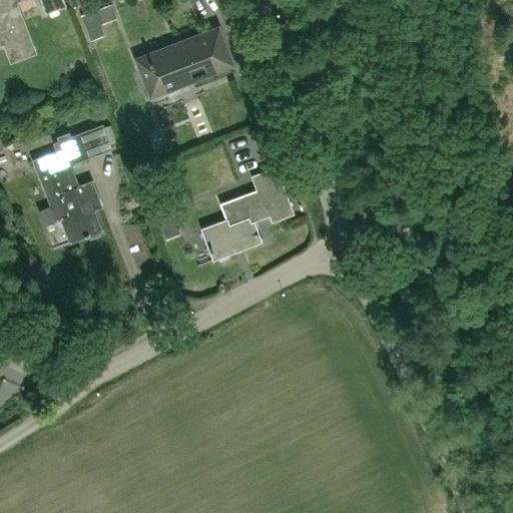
[(32,51),(13,3),(18,1),(17,0),(0,0),(0,26),(12,58),(32,51)]
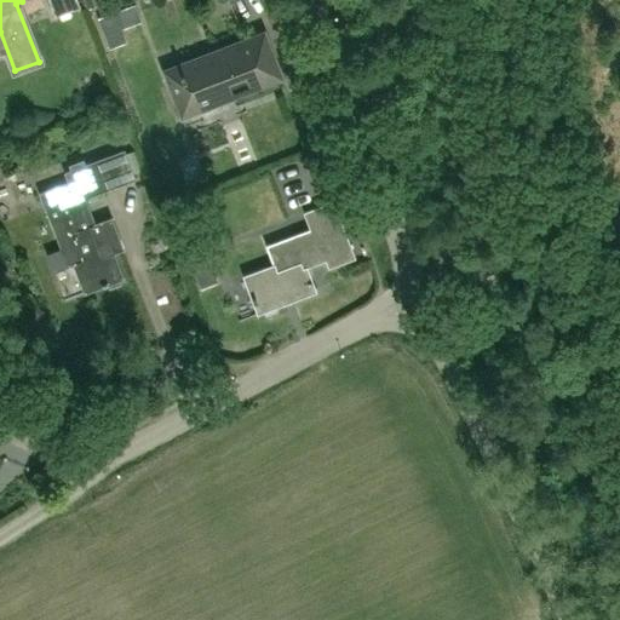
[(80,9),(76,0),(47,0),(55,18),(80,9)]
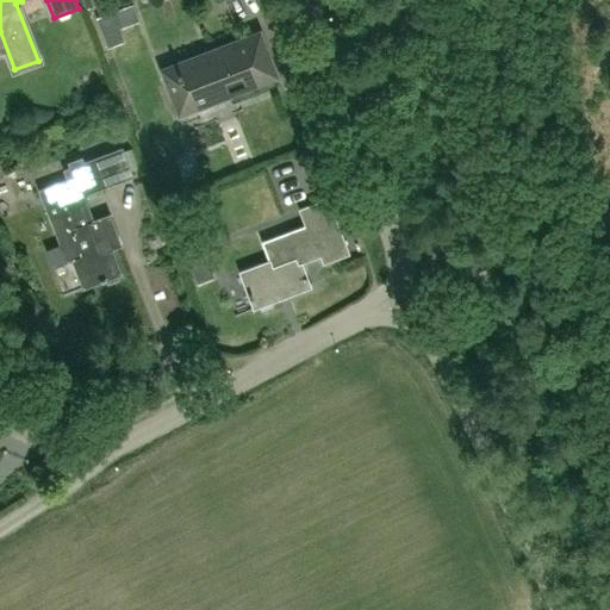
[(277,76),(262,41),(244,48),(241,38),(160,68),(176,110),(225,91),(228,95),(277,76)]
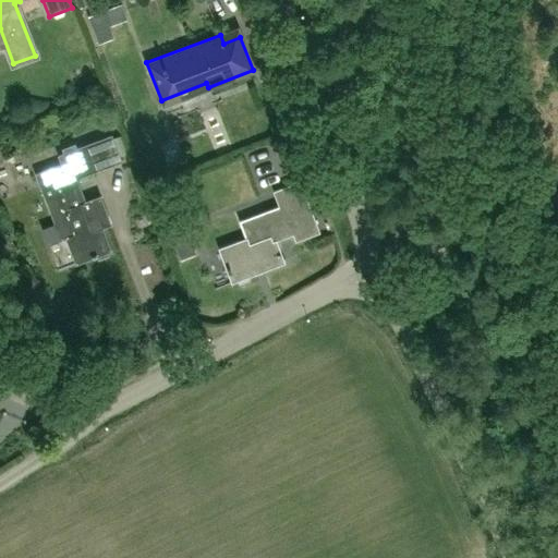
[(111,225),(100,195),(85,201),(76,179),(121,162),(119,156),(130,152),(122,134),(112,138),(111,135),(77,148),(75,143),(61,148),(63,154),(57,156),(60,165),(34,174),(53,225),(41,229),(48,245),(64,239),(74,265),(100,255),(101,258),(108,256),(107,252),(110,251),(101,228),(111,225)]
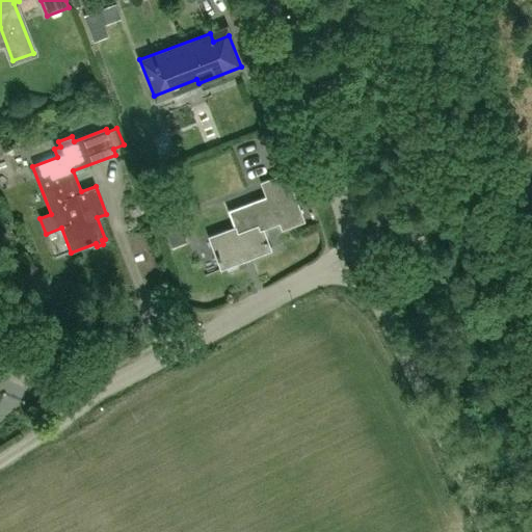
[(237,270),(235,265),(270,251),(262,231),(278,223),(282,231),(303,222),(285,174),(260,183),(269,207),(231,221),(233,228),(207,237),(220,271),(225,269),(227,274),(237,270)]
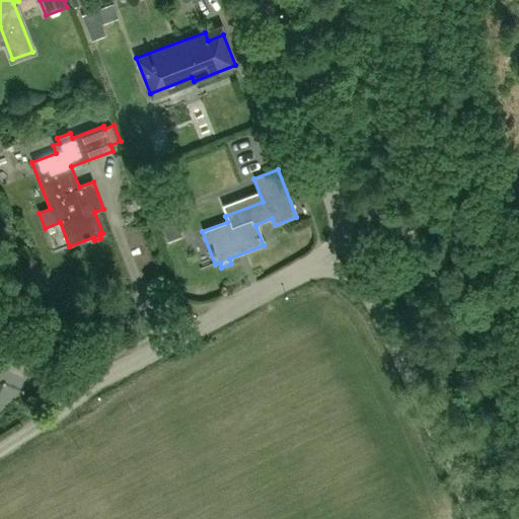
[(169,205),(155,211),(161,224),(174,219),(169,205)]
